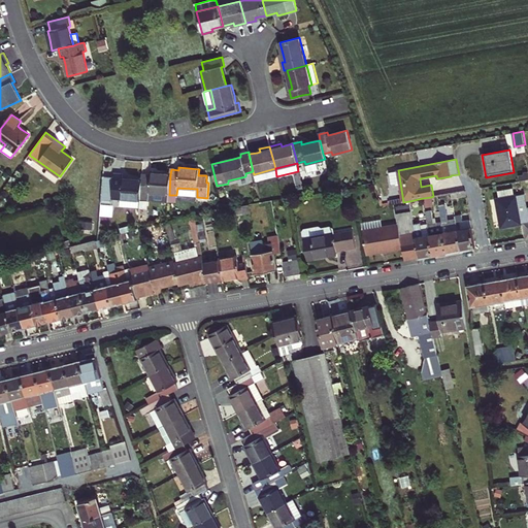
[(276,176),(275,168),(254,174),(255,182),(276,176)]
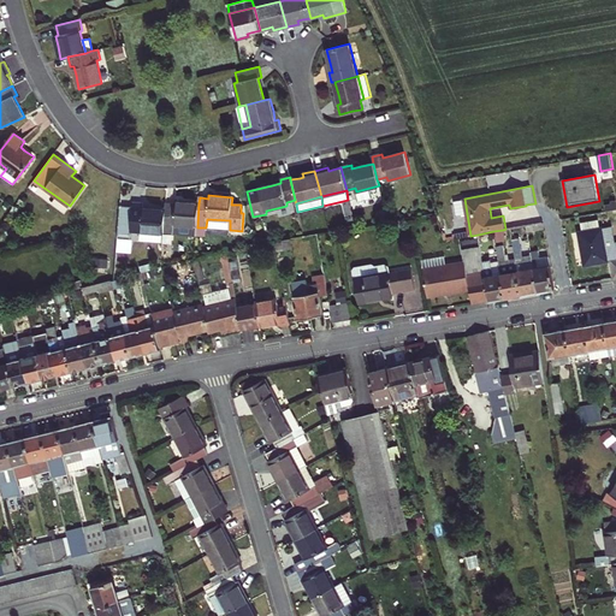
[(166,209),(143,207),(143,203),(140,202),(132,202),(132,206),(120,206),(118,238),(130,238),(131,231),(141,231),(164,234),(166,209)]
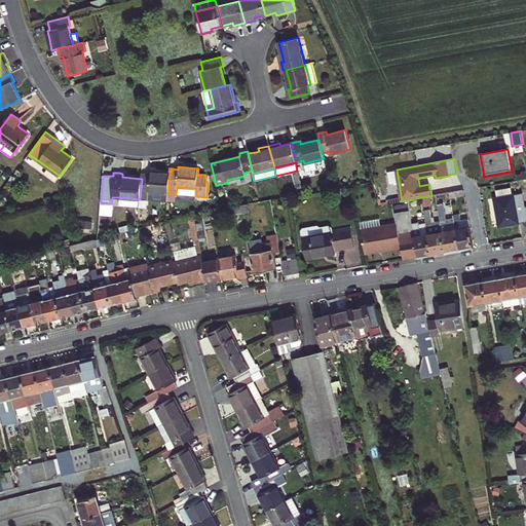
[(148,199),(148,192),(168,194),(170,174),(154,173),(150,173),(150,175),(142,174),(142,179),(140,199),(140,207),(147,208),(148,199)]
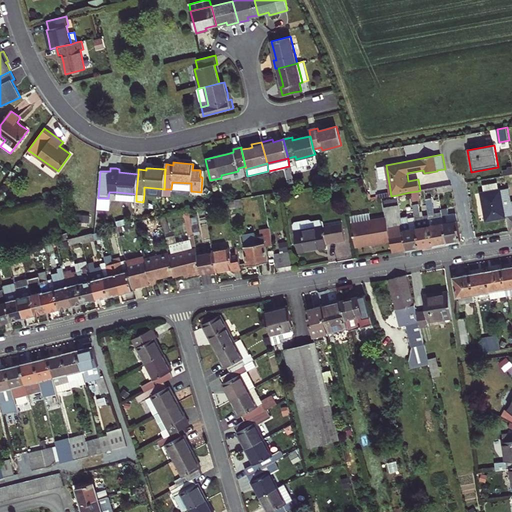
[(172,182),(171,189),(191,191),(191,183),(172,182)]
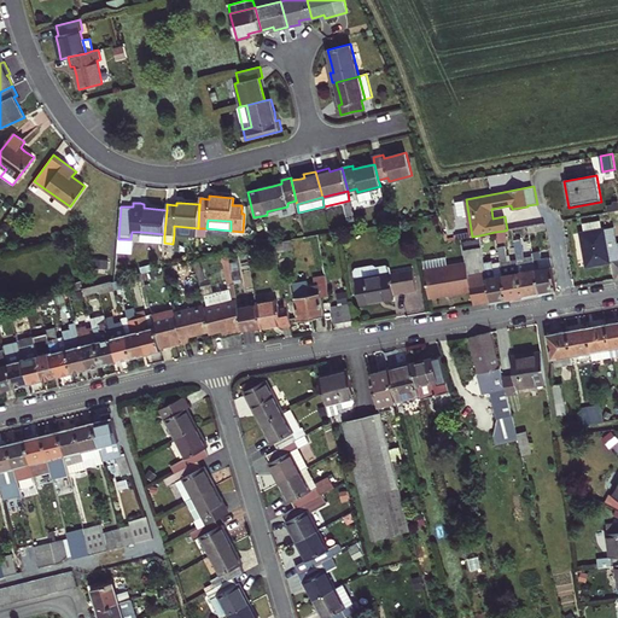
[(583,223),(584,233),(602,229),(600,220),(583,223)]
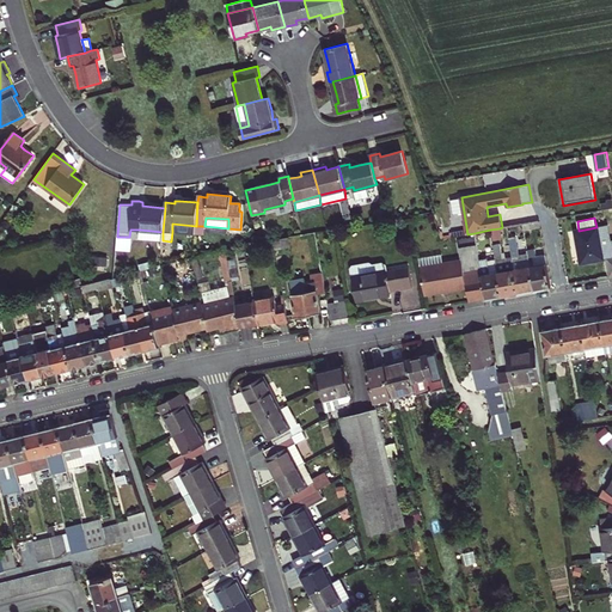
[(519,255),(515,232),(524,231),(522,224),(507,227),(512,256),(519,255)]
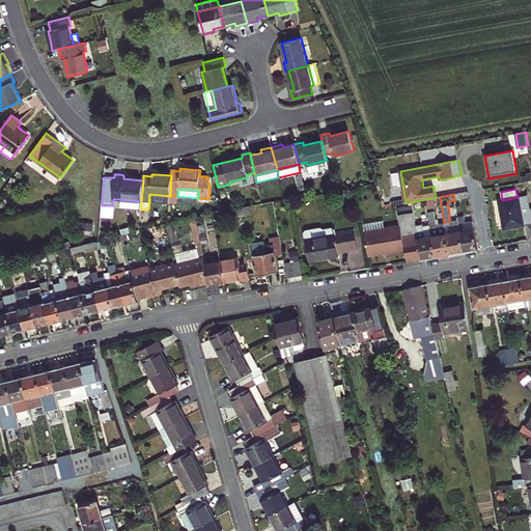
[(530,207),(529,208),(527,195),(518,197),(502,200),(499,200),(504,228),(509,227),(524,225),(524,222),(526,222),(527,225),(529,240),(530,239),(530,207)]
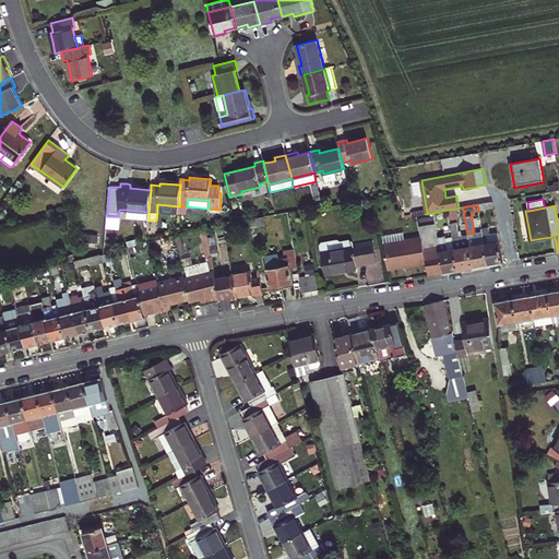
[(449,215),(450,218),(459,217),(456,209),(448,210),(449,215)]
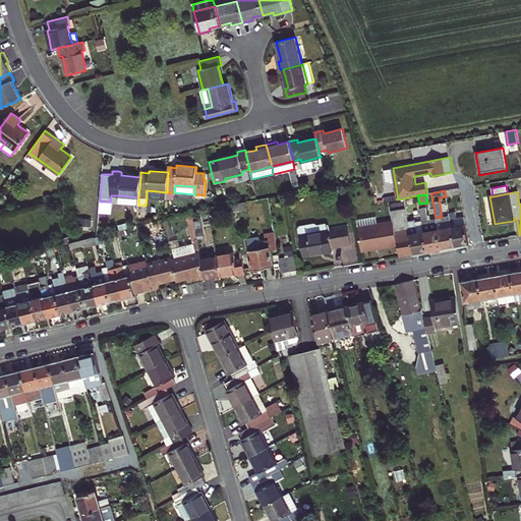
[(138,197),(119,195),(118,204),(138,205),(138,197)]
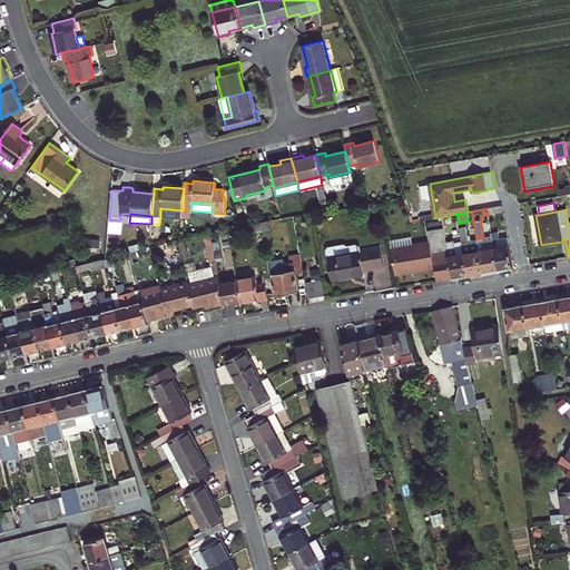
[(217,226),(223,229),(227,220),(222,218),(217,226)]
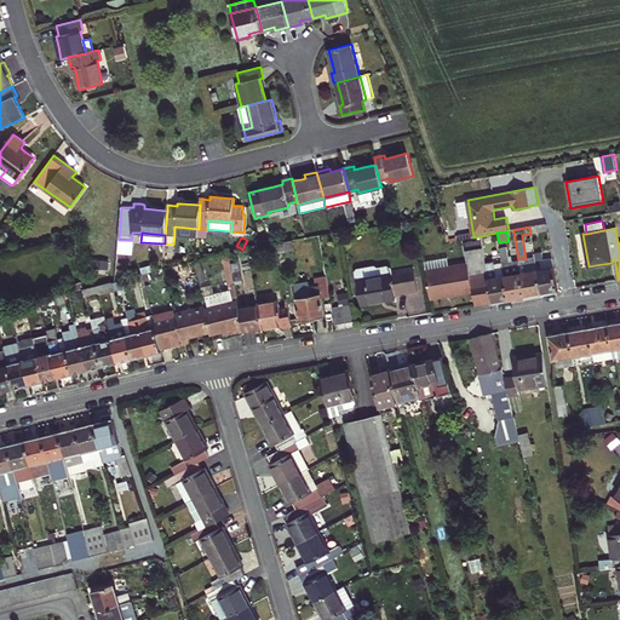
[(283,241),(286,252),(294,251),(293,240),(283,241)]
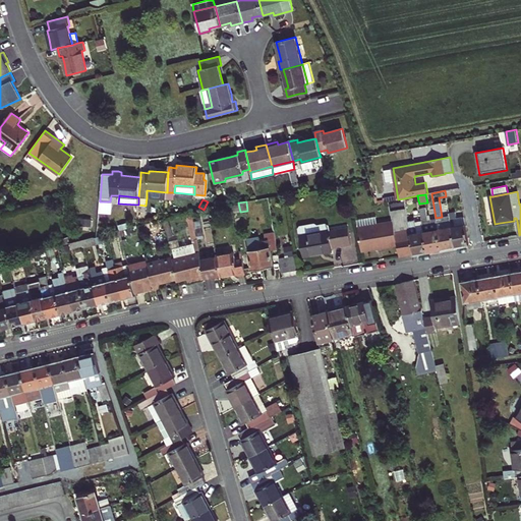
[(391,205),(394,222),(378,225),(357,228),(362,250),(388,246),(398,244),(399,256),(413,254),(410,234),(408,222),(404,203),(404,201),(391,205)]
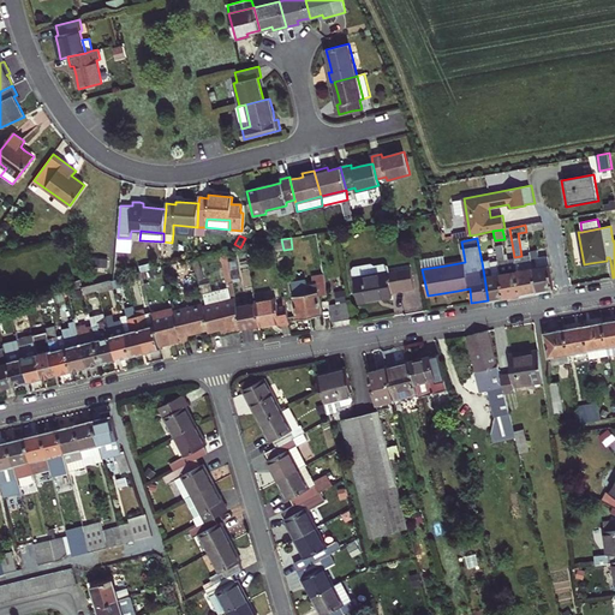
[(499,261),(505,297),(513,296),(521,294),(515,262),(514,258),(506,260),(502,245),(496,246),(499,261)]
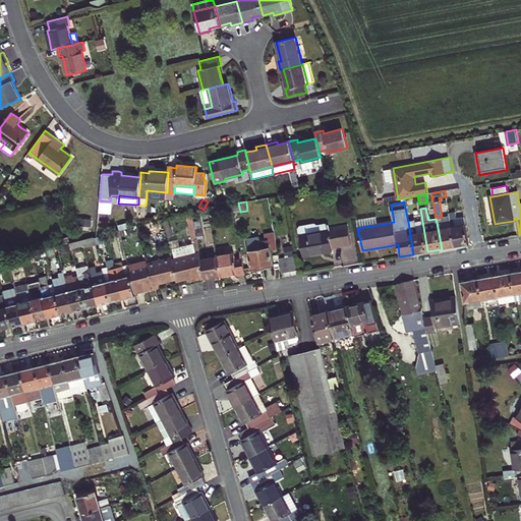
[(450,219),(455,247),(462,245),(469,244),(464,217),(457,218),(456,212),(449,214),(450,216),(450,219)]
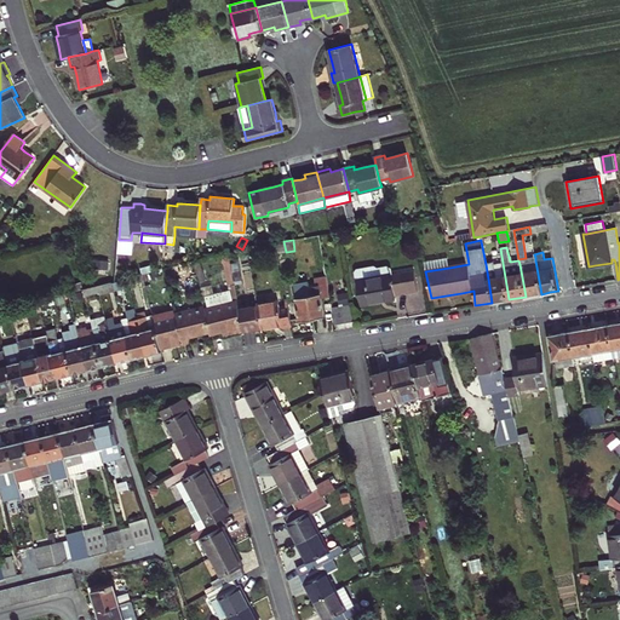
[(449,268),(447,258),(424,262),(425,271),(449,268)]
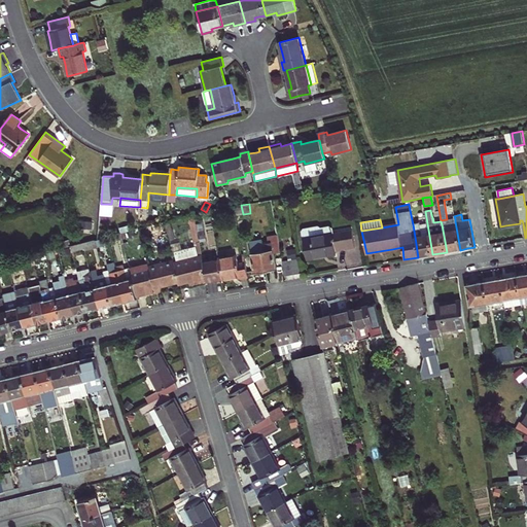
[(442,224),(447,252),(453,251),(460,250),(455,221),(442,224)]
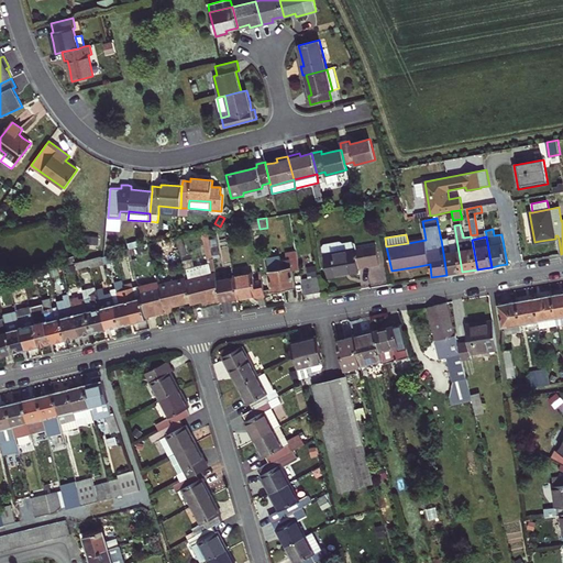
[(456,239),(449,240),(449,239),(441,240),(443,253),(446,275),(454,274),(462,272),(456,239)]
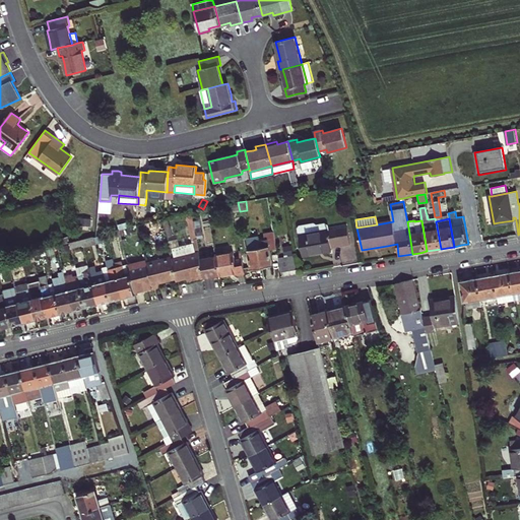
[(144,224),(147,233),(157,230),(154,221),(144,224)]
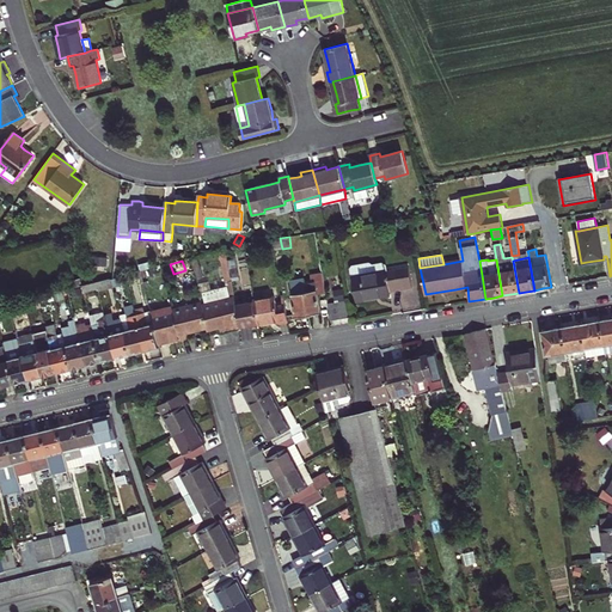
[(353,276),(356,300),(367,299),(391,294),(391,292),(412,288),(409,267),(353,276)]
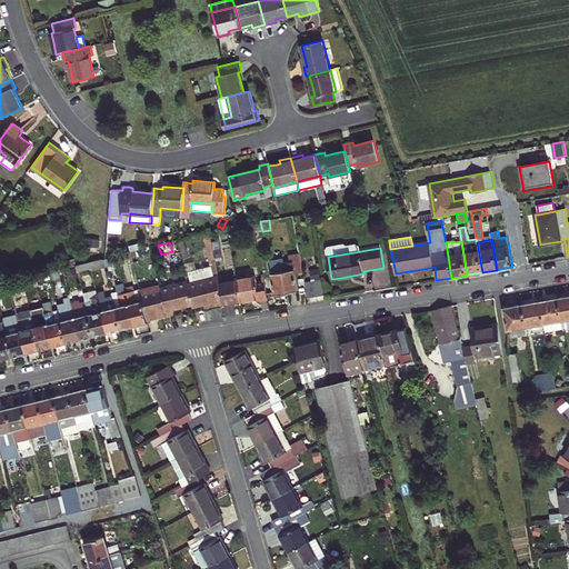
[(117,256),(119,262),(132,259),(131,251),(130,251),(117,256)]
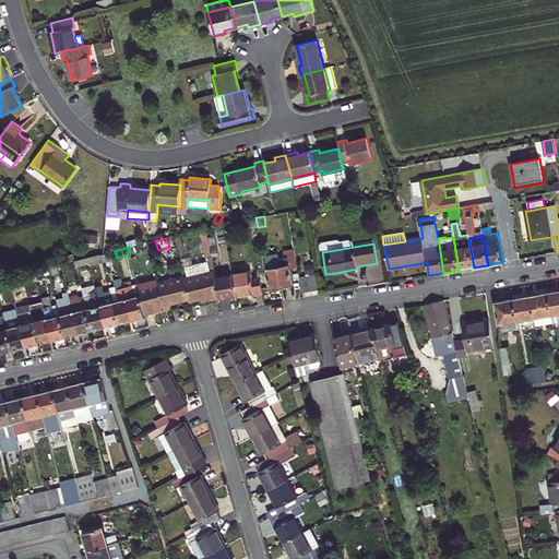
[(298,265),(295,249),(284,250),(285,258),(265,261),(270,282),(271,287),(271,289),(280,288),(293,285),(289,268),(298,265)]
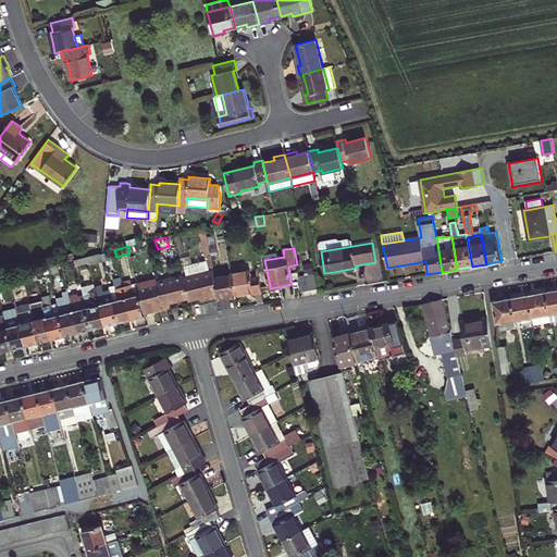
[(102,254),(103,261),(114,258),(112,251),(102,254)]
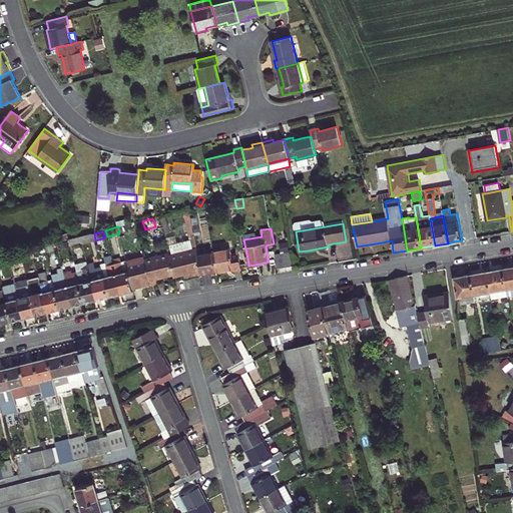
[(82,241),(83,243),(95,240),(94,233),(93,233),(81,236),(82,241)]
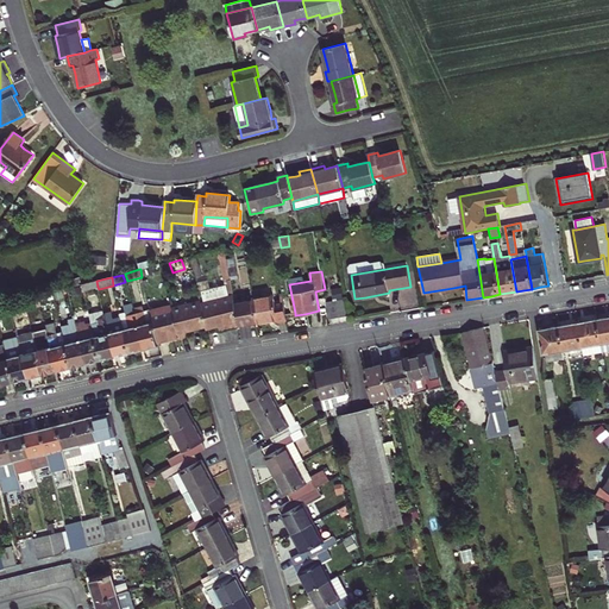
[(207,325),(207,327),(219,325),(227,322),(228,327),(239,325),(234,303),(231,280),(227,281),(230,295),(201,303),(207,325)]
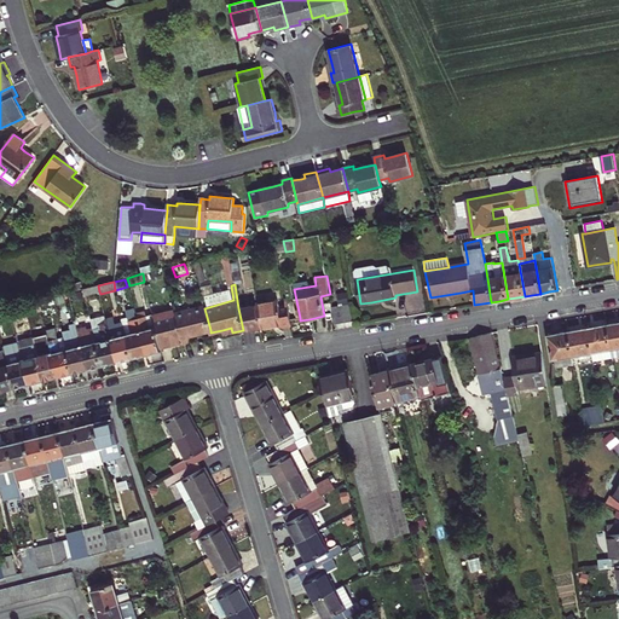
[(84,289),(85,295),(99,291),(98,285),(84,289)]
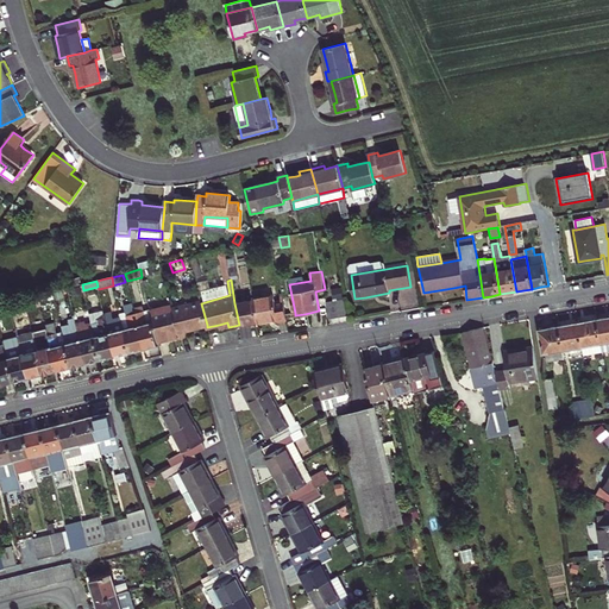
[(253,300),(257,322),(269,320),(277,319),(278,321),(287,320),(283,300),(275,301),(274,295),(253,300)]
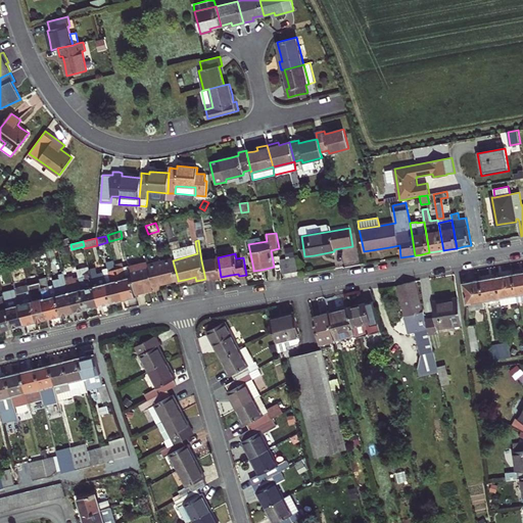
[(291,272),(299,271),(296,256),(288,258),(291,272)]
